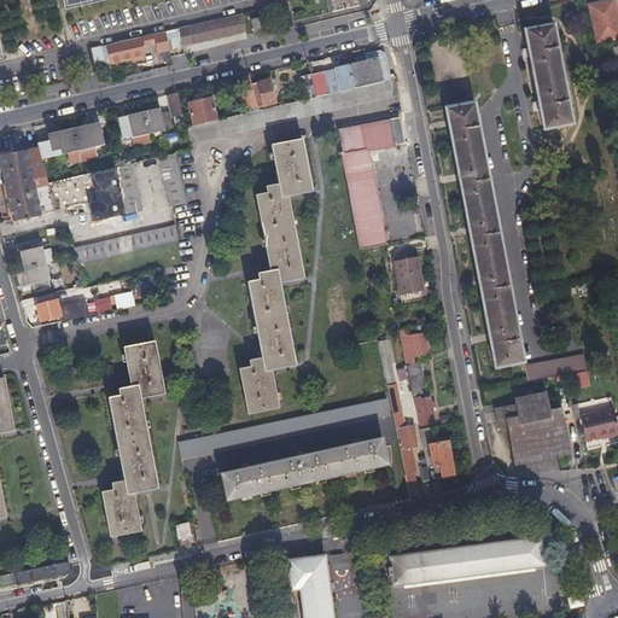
[(359,6),(356,0),(326,0),(330,13),(359,6)]
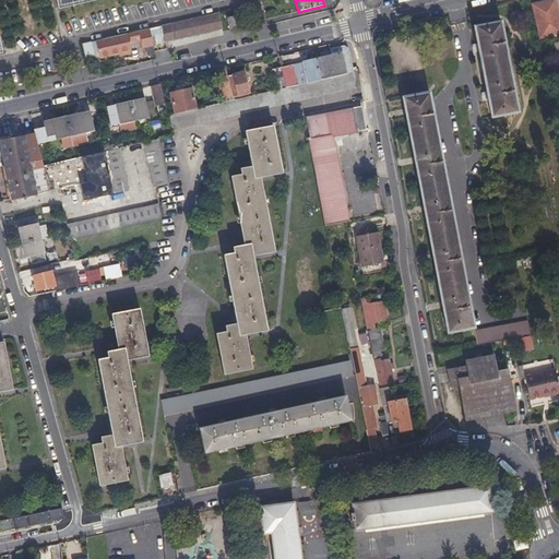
[(558,33),(551,0),(543,0),(533,2),(540,37),(558,33)]
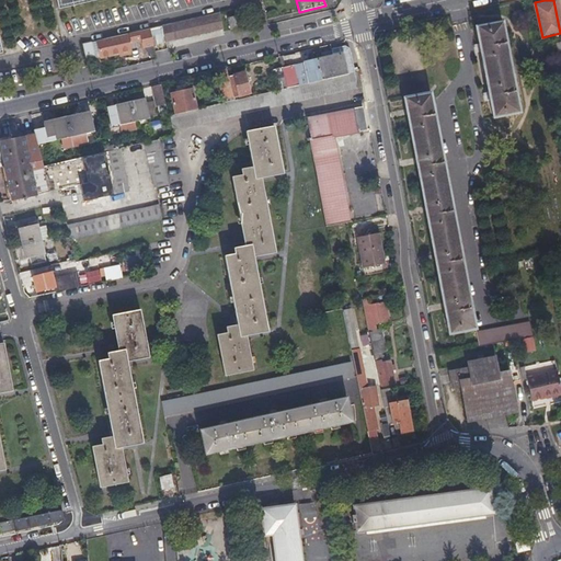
[(220,14),(162,26),(165,44),(224,30),(220,14)]
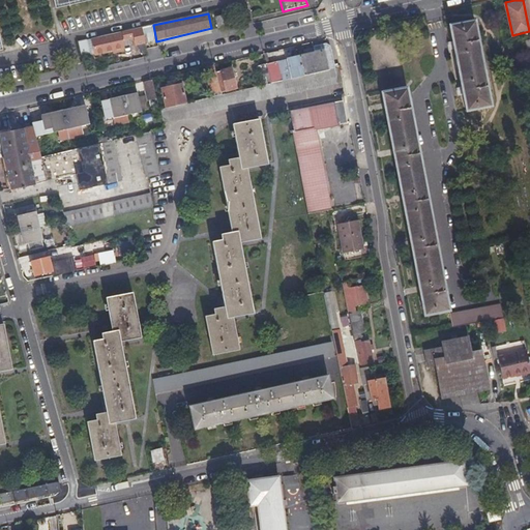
[(217,28),(223,27),(228,26),(225,15),(215,18),(217,28)]
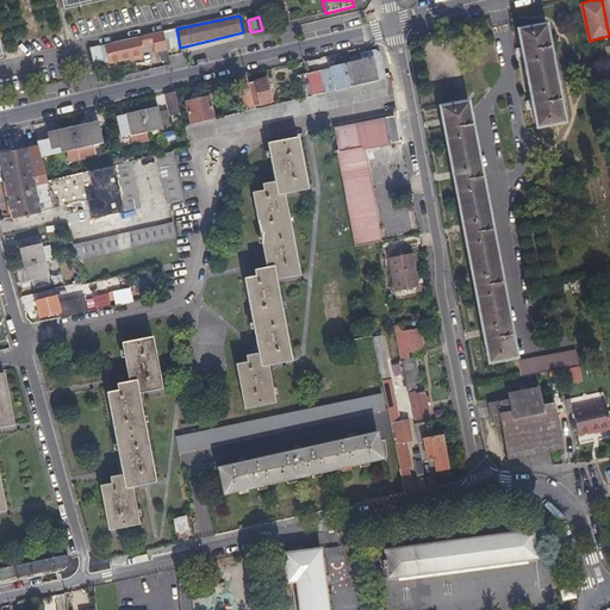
[(562,125),(545,30),(517,35),(536,131),(562,125)]
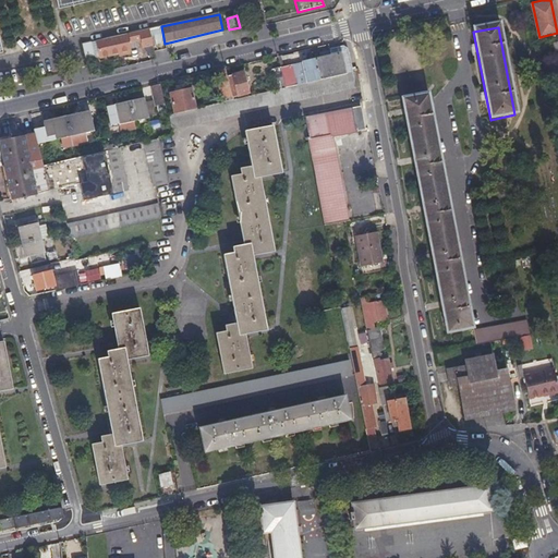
[(148,28),(97,40),(100,57),(119,52),(120,58),(125,57),(123,51),(129,50),(126,40),(141,37),(143,48),(153,46),(148,28)]
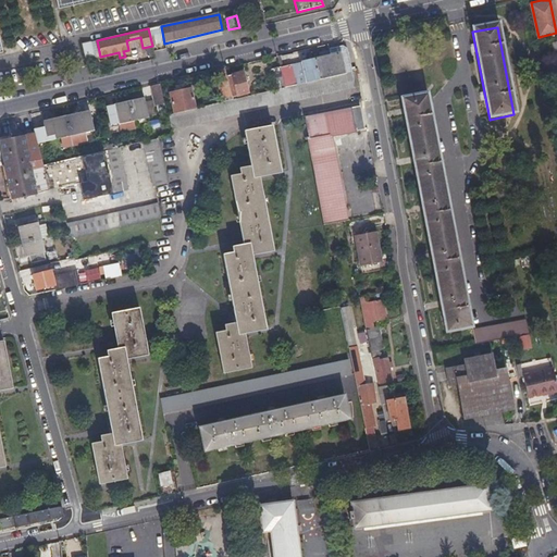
[(93,40),(82,44),(86,59),(96,57),(93,40)]
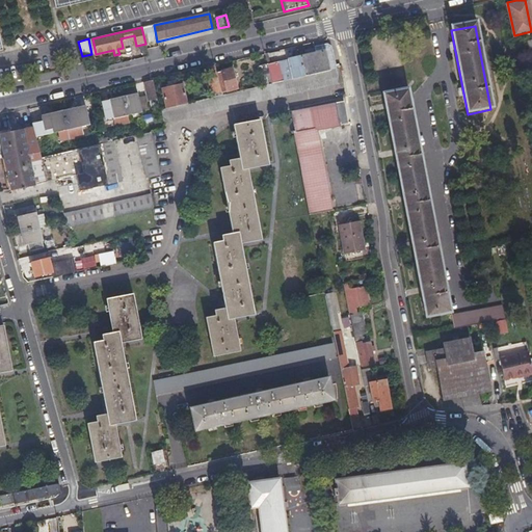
[(269,62),(273,82),(331,70),(327,49),(289,58),(291,71),(283,73),(280,60),(272,61),(269,62)]
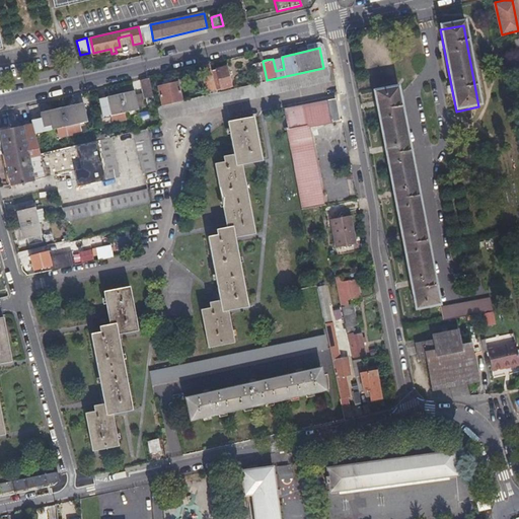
[(258,82),(267,80),(263,61),(254,63),(258,82)]
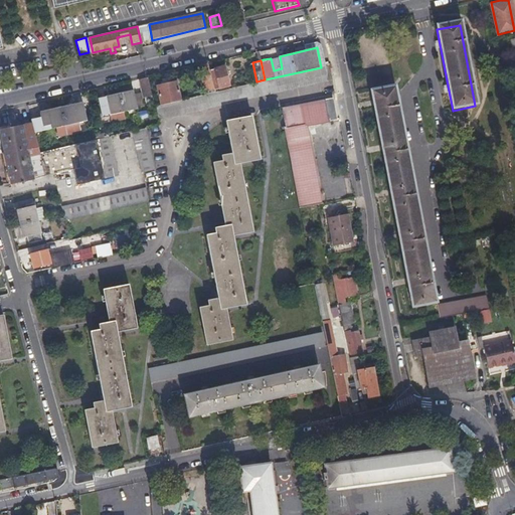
[(211,92),(183,99),(162,103),(156,105),(160,121),(323,81),(327,65),(321,67),(265,79),(256,81),(216,91),(211,92)]
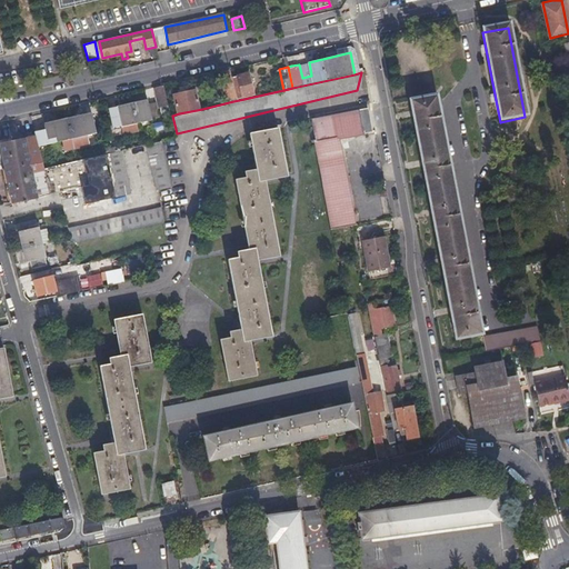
[(251,75),(233,78),(238,97),(256,93),(251,75)]
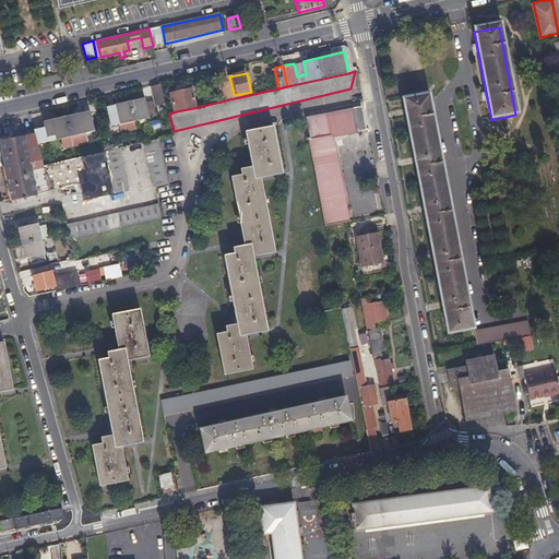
[(227,90),(229,99),(235,98),(234,95),(229,76),(224,78),(226,90),(227,90)]
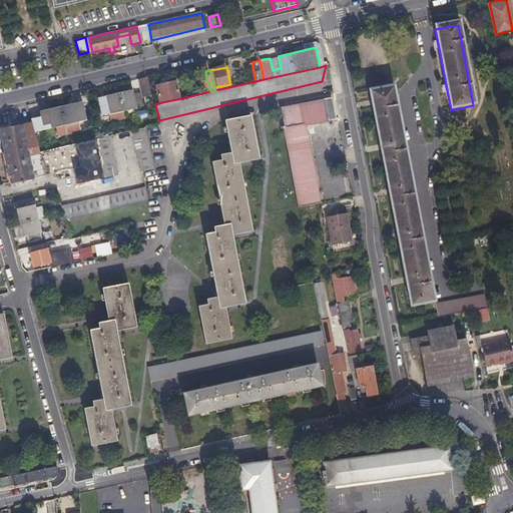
[(135,91),(121,95),(125,112),(139,109),(138,108),(146,106),(144,96),(153,94),(148,76),(140,78),(143,92),(136,94),(135,91)]
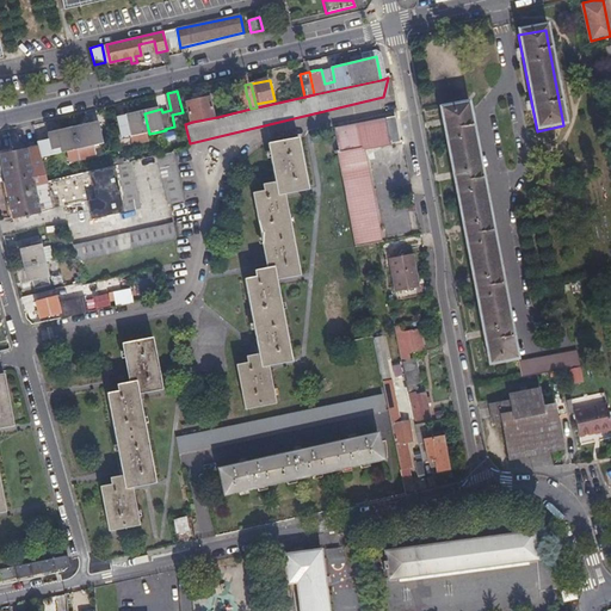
[(192,122),(217,117),(213,97),(187,103),(192,122)]
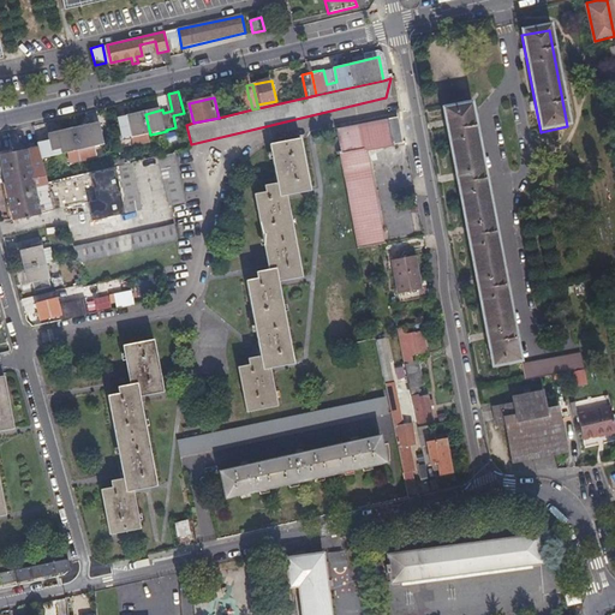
[(491,366),(519,360),(472,119),(470,105),(442,111),(491,366)]
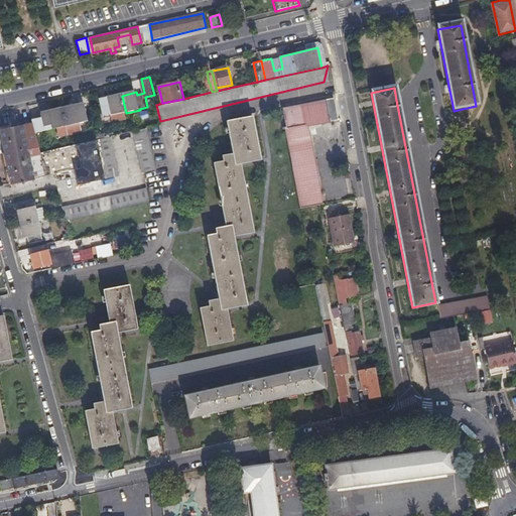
[(127,120),(126,113),(122,96),(109,99),(109,102),(103,103),(105,116),(112,115),(114,123),(127,120)]
